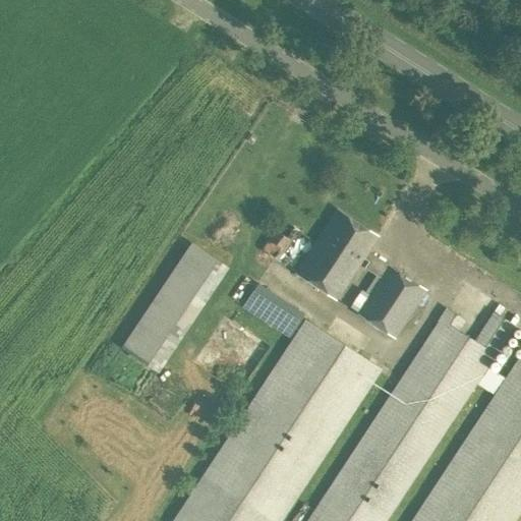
[(425,290),(367,251),(377,236),(337,210),(295,273),(336,299),(362,258),(367,262),(364,268),(380,278),(365,299),(358,294),(350,307),(357,311),(356,312),(394,338),(425,290)]
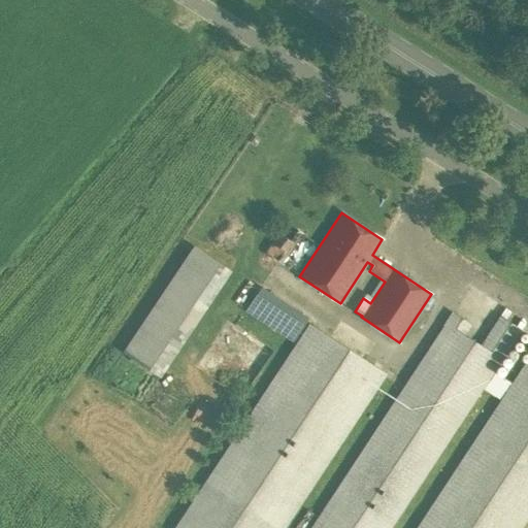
[(303,228),(296,236),(309,249),(318,240),(303,228)]
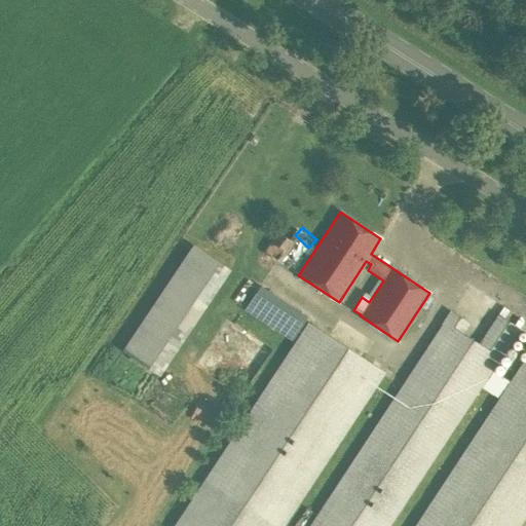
[(277,262),(291,240),(276,232),(263,253),(277,262)]
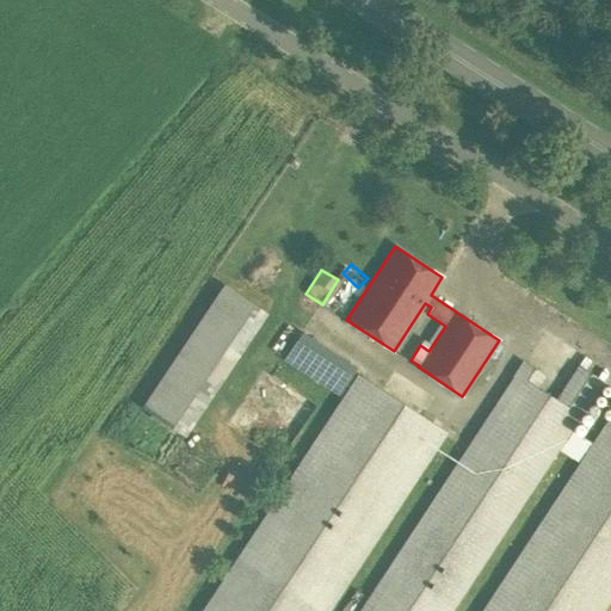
[(184,436),(266,314),(223,285),(142,408),(184,436)]
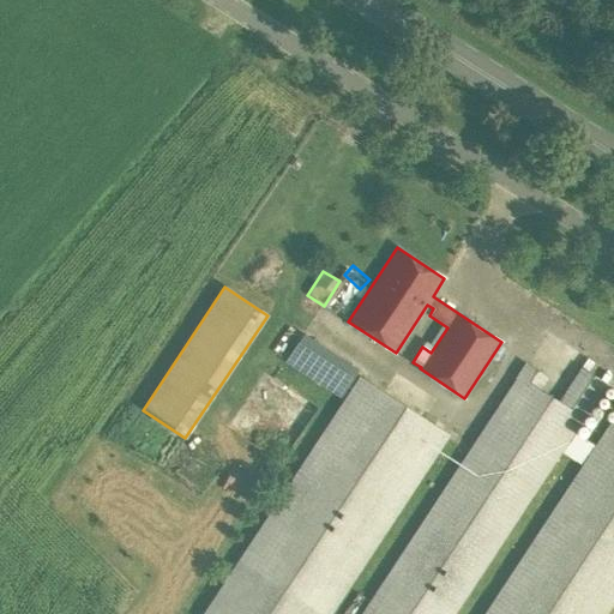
[(342,398),(359,369),(302,333),(284,362),(342,398)]
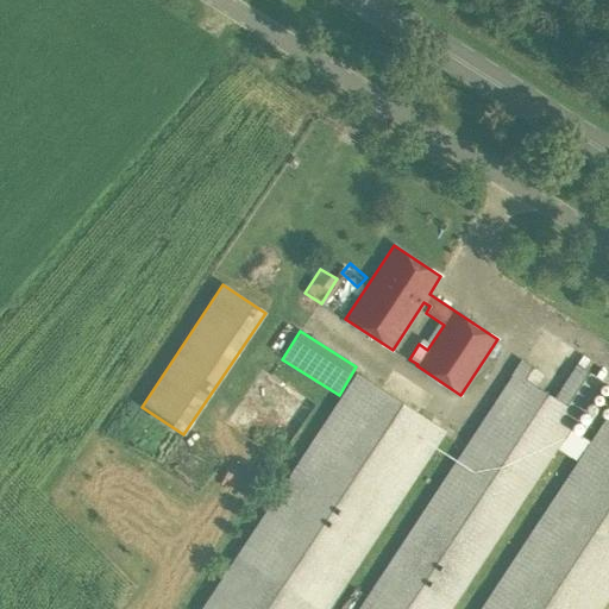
[(514,375),(357,608),(446,608),(554,447),(578,463),(481,608),(597,608),(608,591),(608,415),(590,444),(567,428),(600,381),(576,365),(553,400),(534,387),(541,375),(520,360),(512,374),(514,375)]
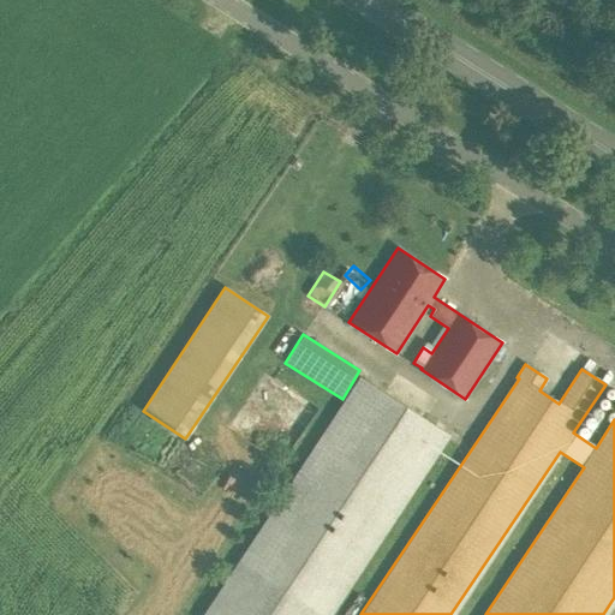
[(202,614),(328,614),(447,437),(448,436),(362,378),(360,380),(240,560),(239,560),(202,614)]
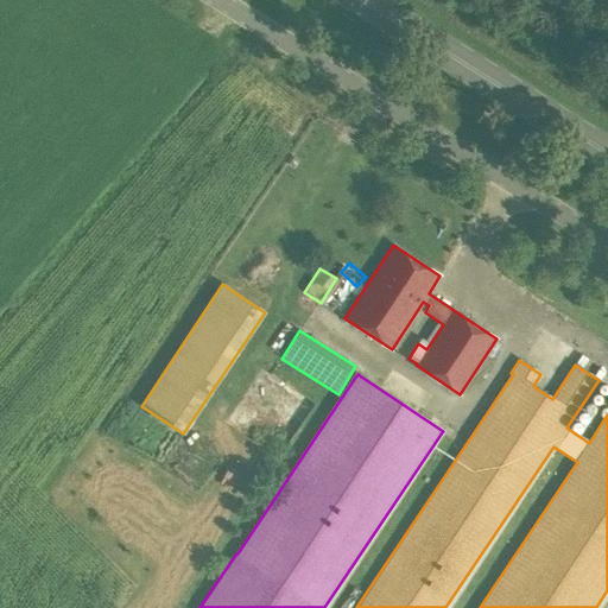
[(264,438),(293,419),(264,374),(235,393),(264,438)]
